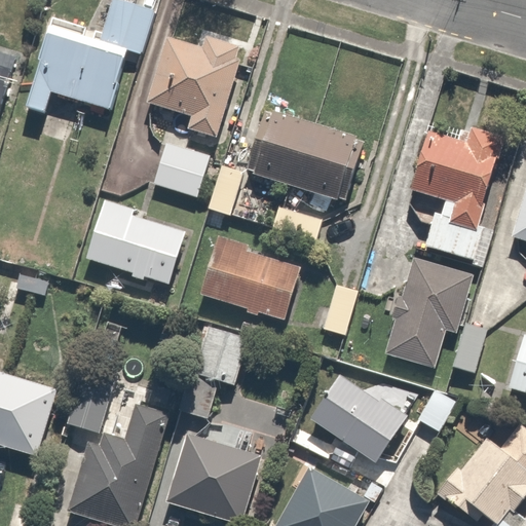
[(130,0),(112,0),(101,39),(50,24),(26,110),(45,116),(52,91),(109,109),(127,46),(143,51),(156,7),(130,0)]
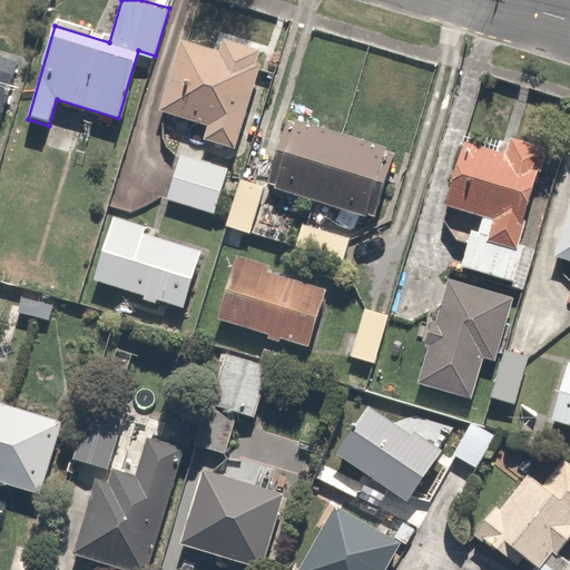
[(222,51),(179,38),(156,111),(208,127),(203,145),(233,154),(265,52),(225,39),(222,51)]
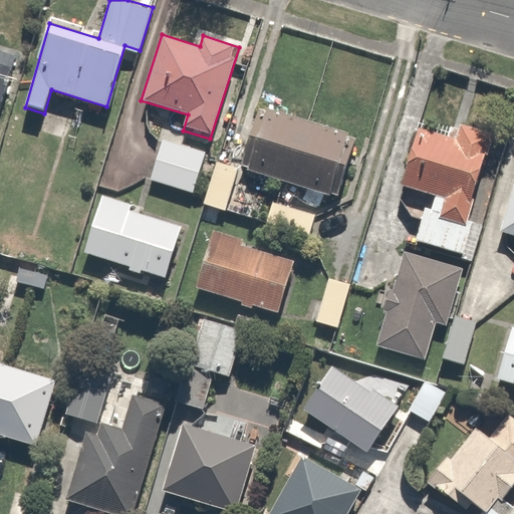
[(0,57),(0,109),(15,62),(0,57)]
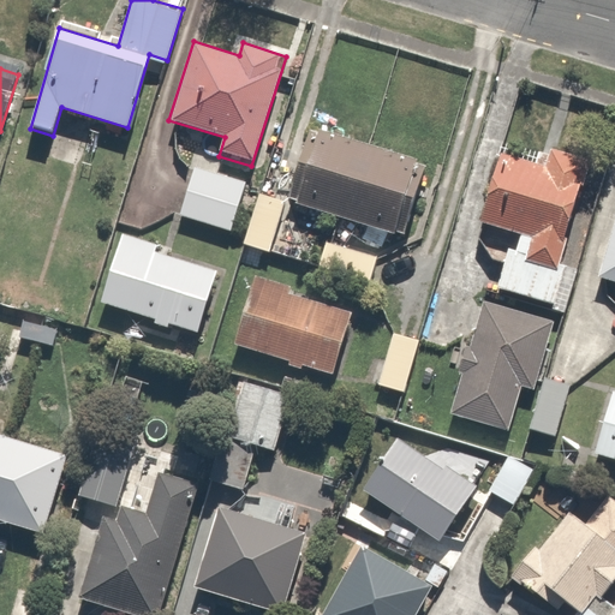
[(423,167),(311,132),(288,204),(401,239),(423,167)]
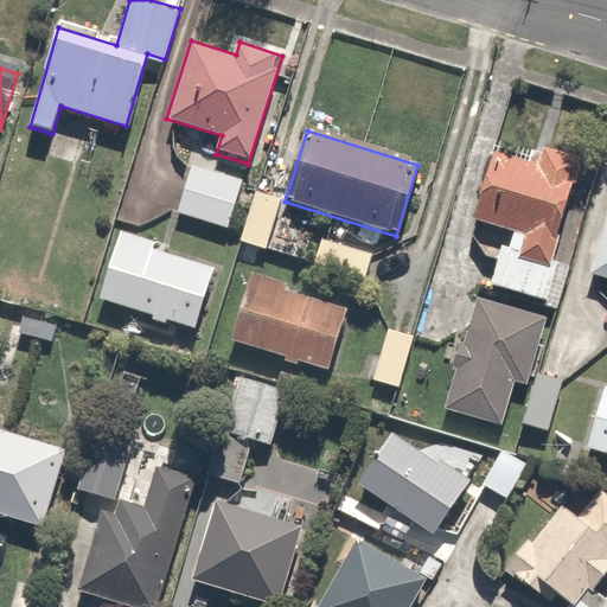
[(511,232),(505,251),(494,283),(555,304),(566,272),(554,267),(588,161),(547,148),(542,164),(496,149),(473,221),(511,232)]
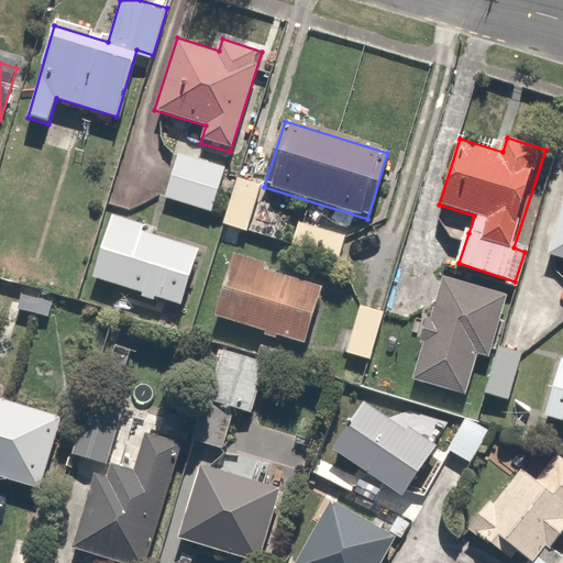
[(231,168),(179,151),(163,200),(214,218),(231,168)]
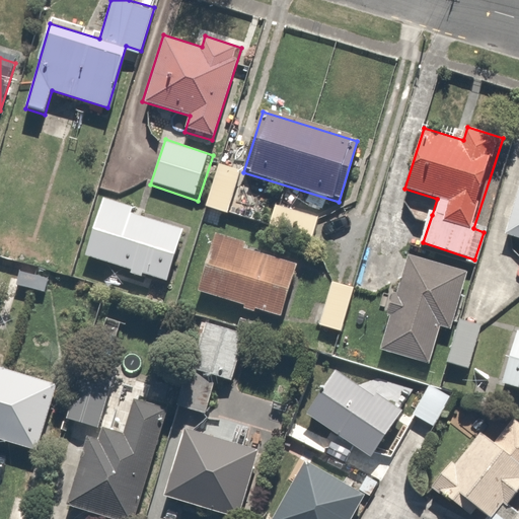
[(518,189),(505,231),(518,235),(518,189)]
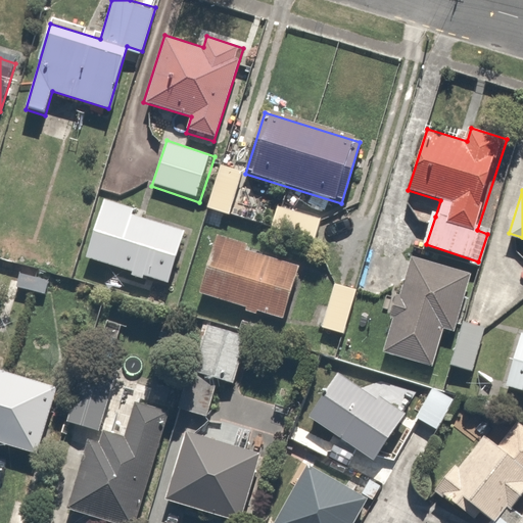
[(188,233),(102,203),(84,256),(169,286),(188,233)]
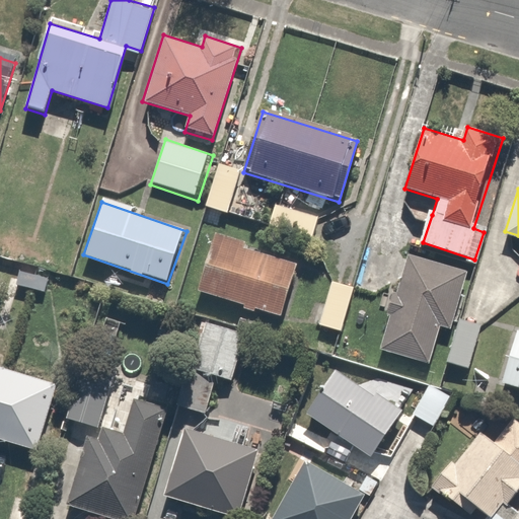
[(298,270),(213,238),(194,289),(280,320),(298,270)]
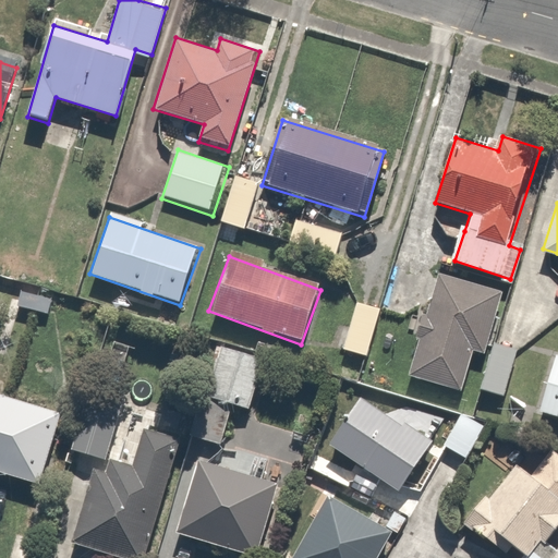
[(457,390),(471,350),(482,353),(504,293),(493,289),(444,271),(408,373),(457,390)]
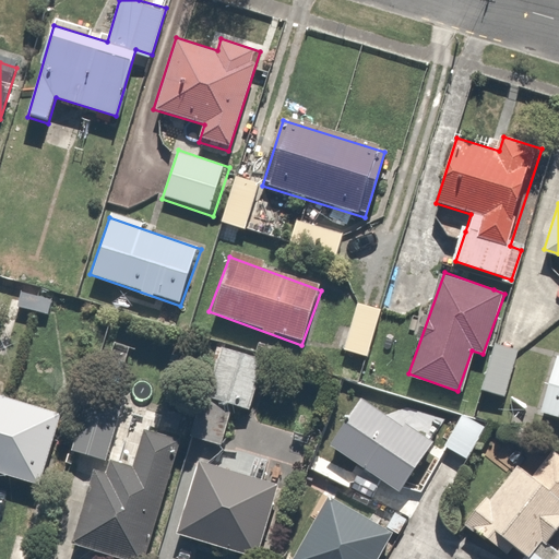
[(385,308),(360,299),(342,351),(366,359),(385,308)]
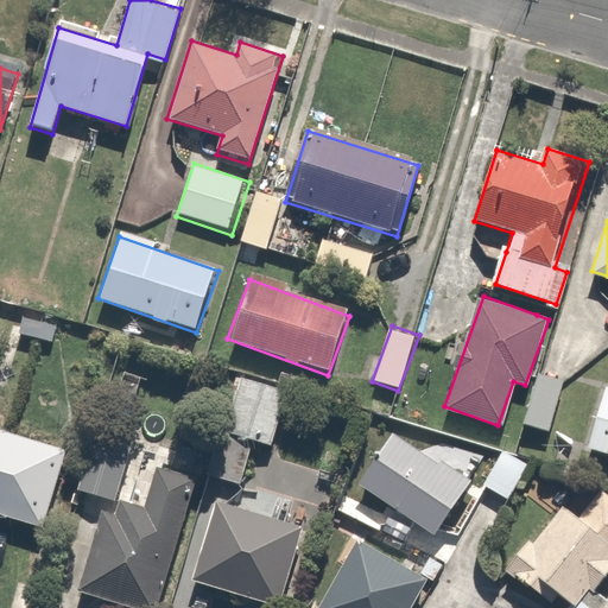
[(572,377),(537,366),(521,420),(557,431),(572,377)]
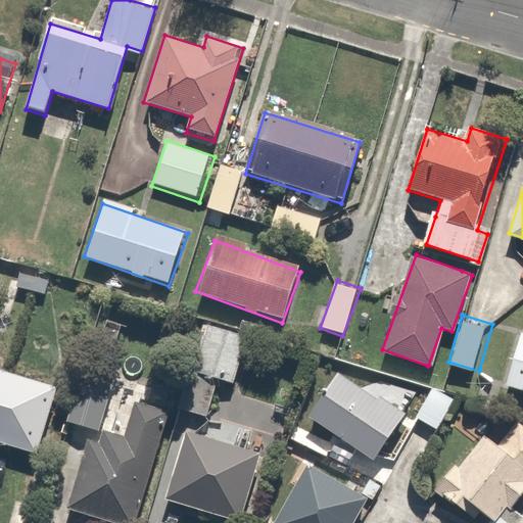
[(247,335),(207,324),(194,376),(233,386),(247,335)]
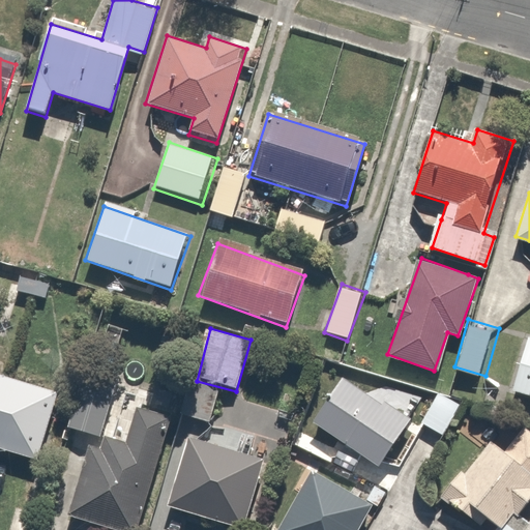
[(529,335),(527,335),(510,393),(529,399),(529,335)]
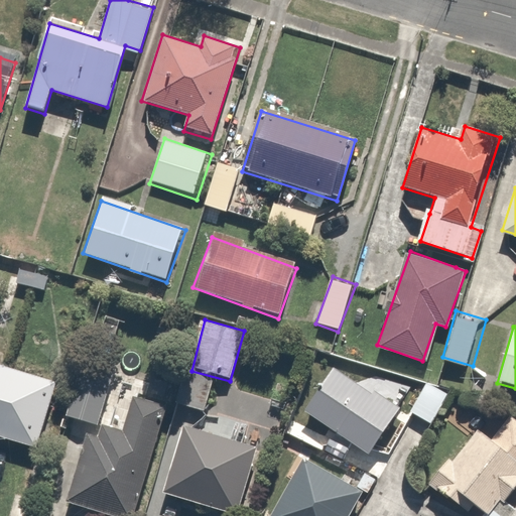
[(115,369),(81,358),(62,413),(98,424),(115,369)]
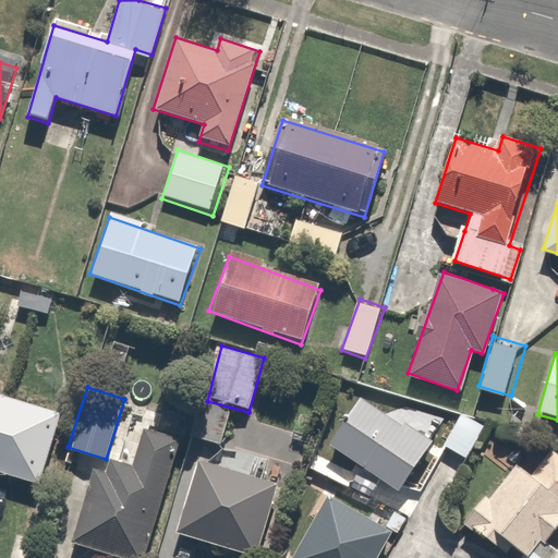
[(61,414),(0,396),(0,474),(40,486),(61,414)]
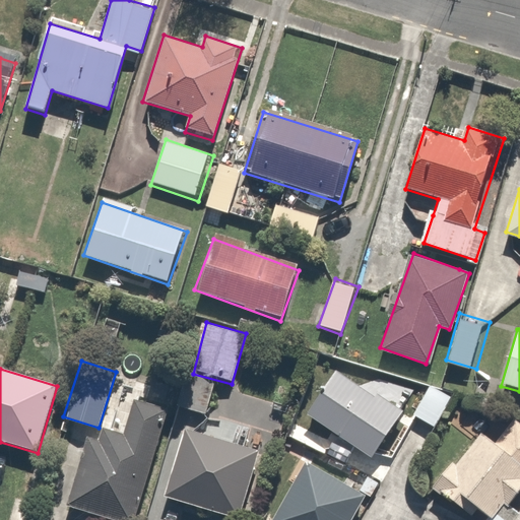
[(308,419),(341,442),(332,455),(344,464),(353,450),(372,462),(404,412),(340,370),(308,419)]
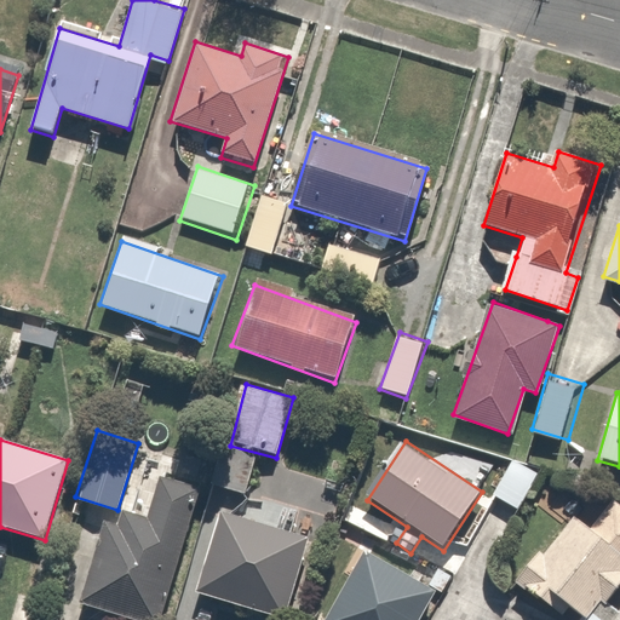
[(254,458),(218,446),(206,482),(244,494),(254,458)]
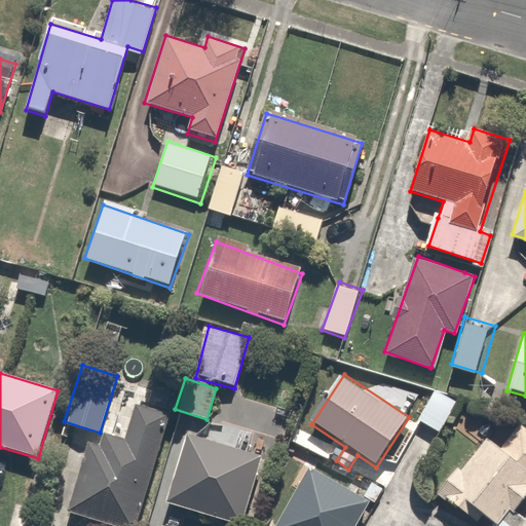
[(457,396),(435,383),(416,418),(439,430),(457,396)]
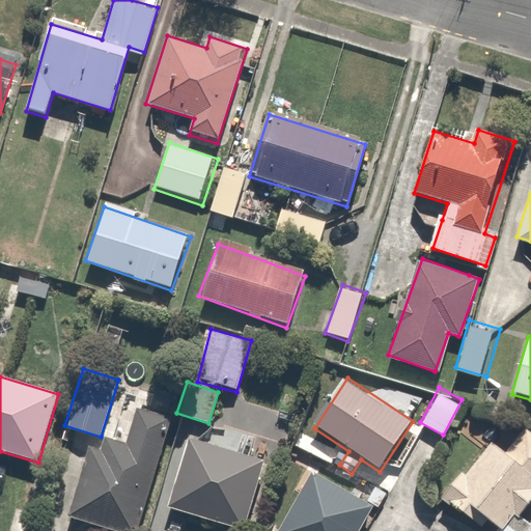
[(143,530),(174,425),(134,414),(128,439),(105,432),(101,448),(86,444),(67,511),(137,530),(143,530)]
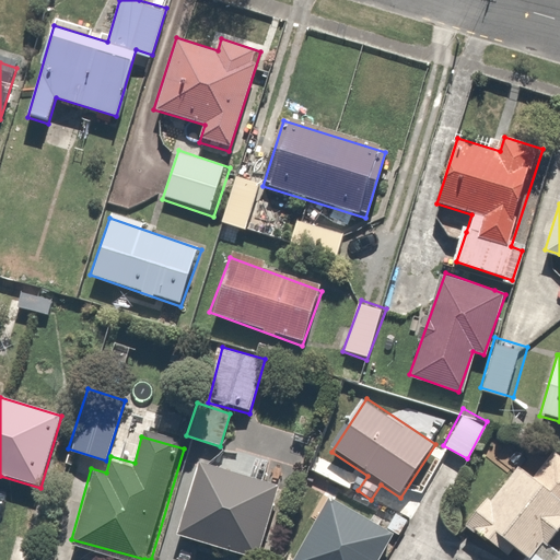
[(465,525),(493,551),(505,538),(525,556),(521,559),(559,559),(559,453),(556,450),(549,456),(538,445),(465,525)]
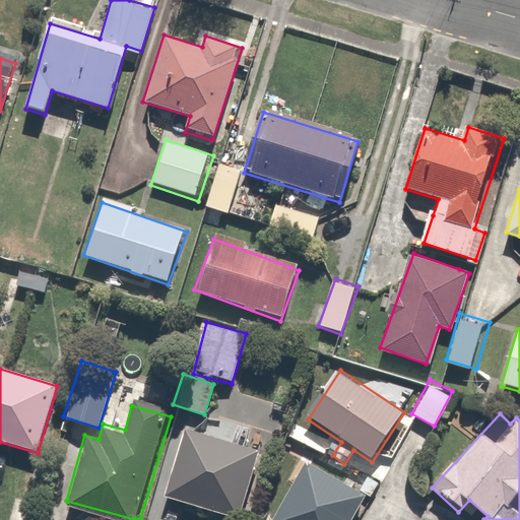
[(250,519),(273,457),(191,428),(166,497),(231,519),(250,519)]
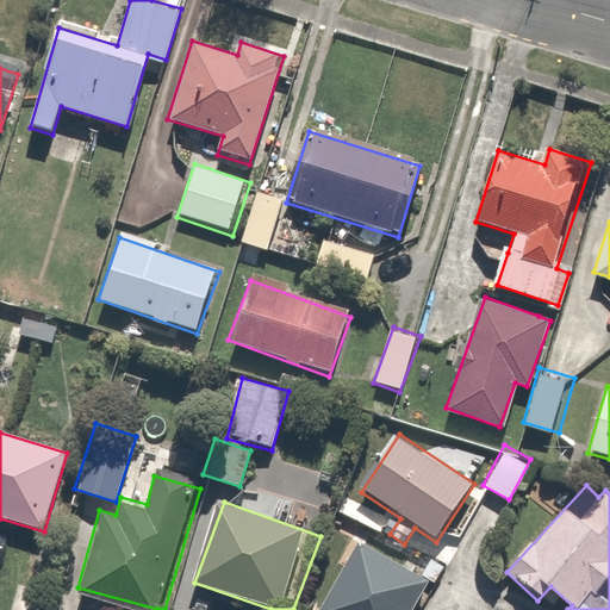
[(411,609),(427,582),(350,545),(317,609),(411,609)]
